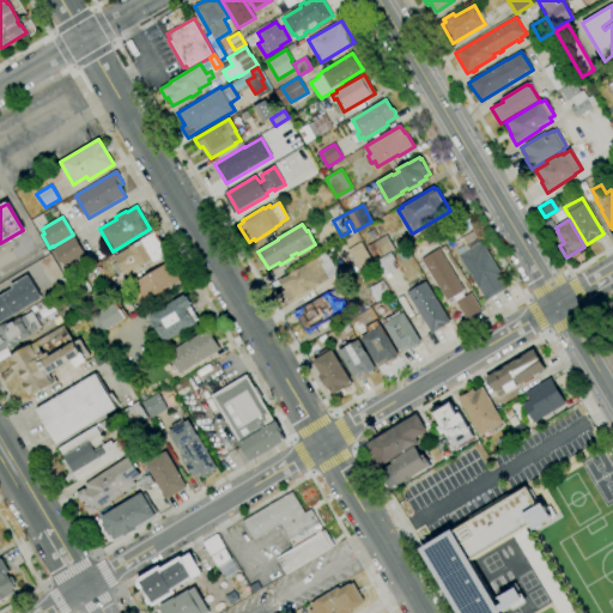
[(126,278),(122,272),(119,273),(114,265),(117,262),(114,258),(155,232),(168,254),(153,263),(151,260),(141,266),(141,267),(126,278)]
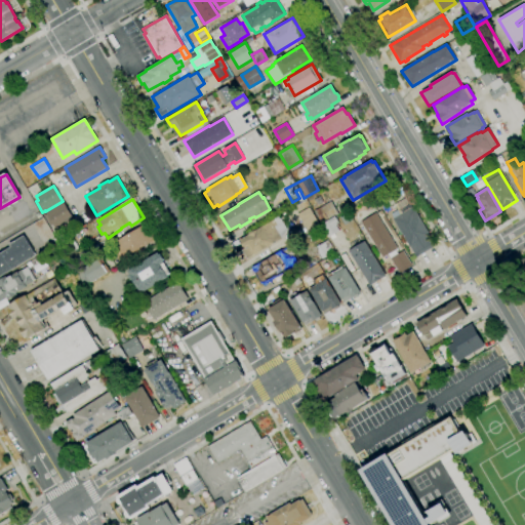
[(321,225),(313,211),(330,201),(337,214),(321,225)]
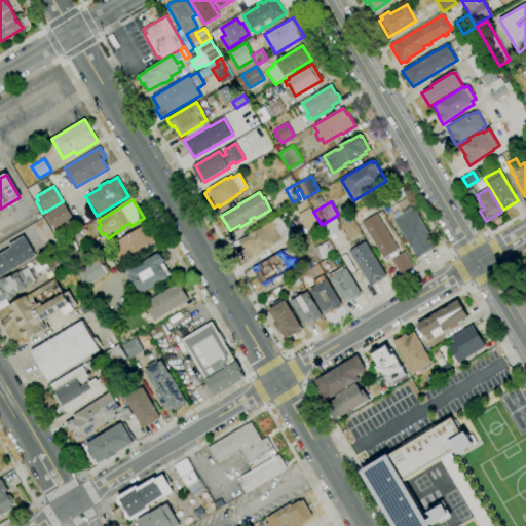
[(57,229),(53,225),(50,226),(44,216),(47,215),(46,213),(64,202),(73,219),(57,229)]
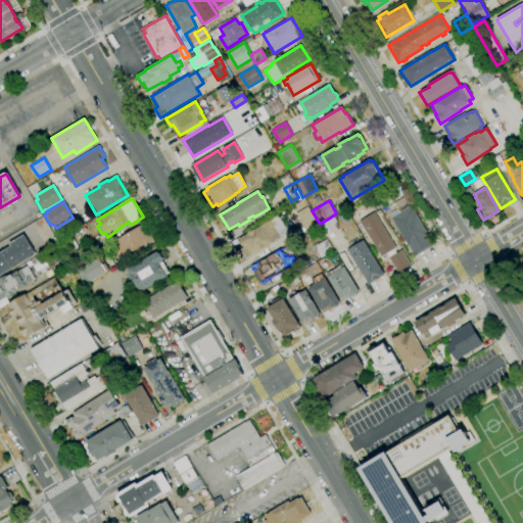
[(415,256),(409,246),(408,247),(391,219),(393,217),(389,211),(395,208),(398,214),(399,212),(397,208),(408,202),(410,207),(411,206),(434,245),(415,256)]
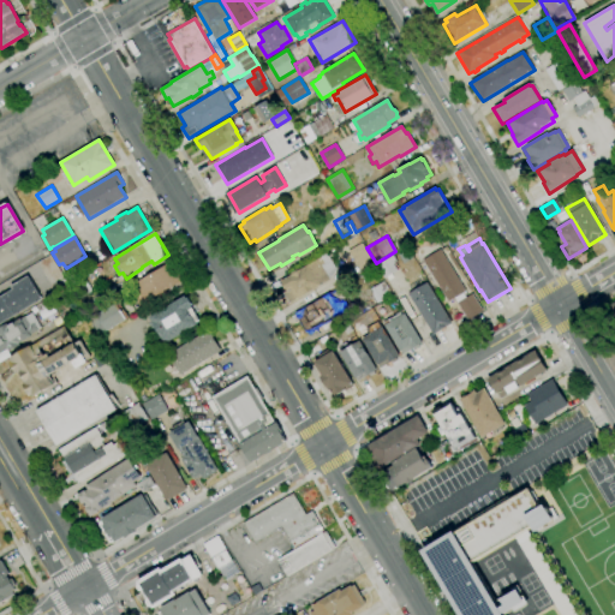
[(102,260),(95,248),(103,243),(111,255),(102,260)]
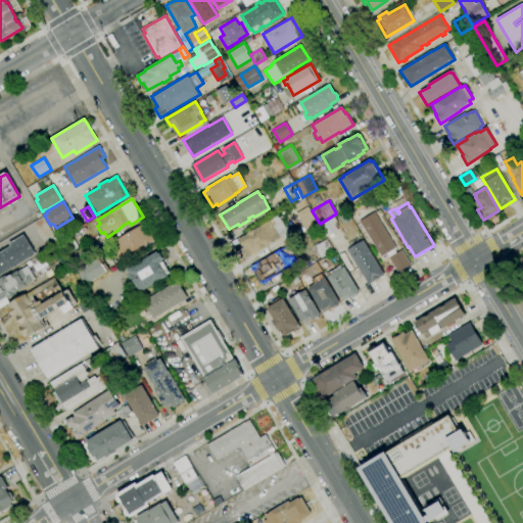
[(307,231),(296,214),(307,206),(318,225),(307,231)]
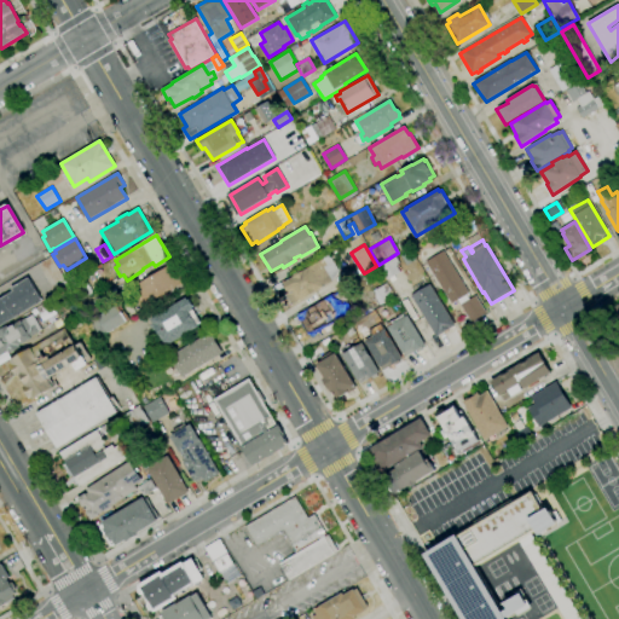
[(451,304),(426,261),(443,250),(469,293),(451,304)]
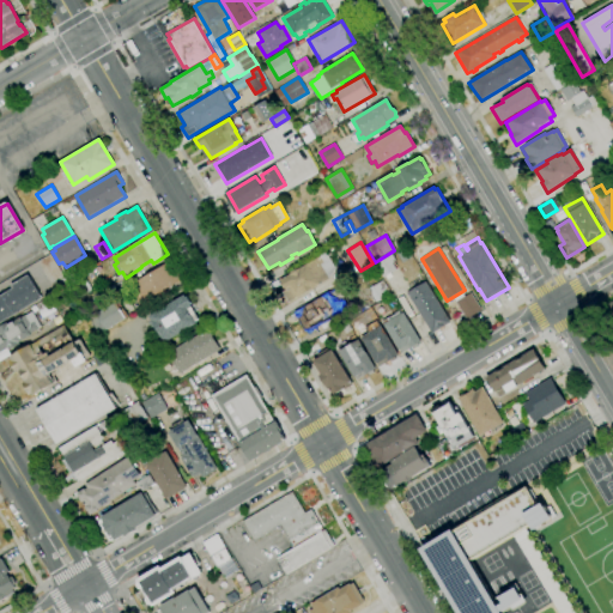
[(383,278),(375,262),(392,253),(395,260),(393,261),(394,262),(393,263),(396,269),(383,278)]
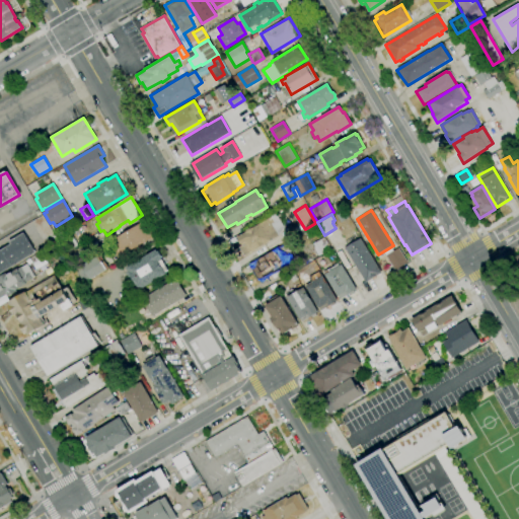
[(46,244),(32,221),(43,215),(57,238),(46,244)]
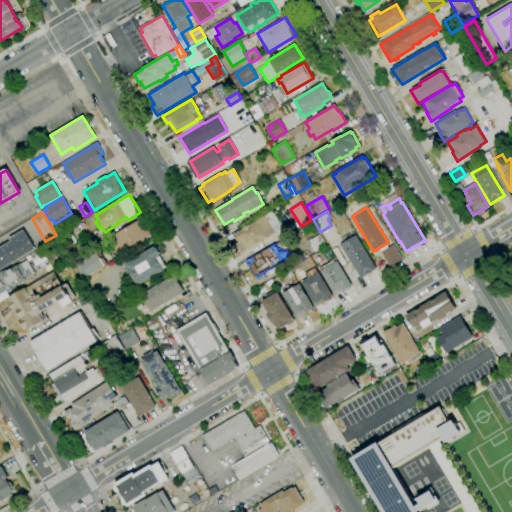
[(240,252),(236,244),(238,242),(233,234),(268,213),(272,220),(269,222),(275,232),(240,252)]
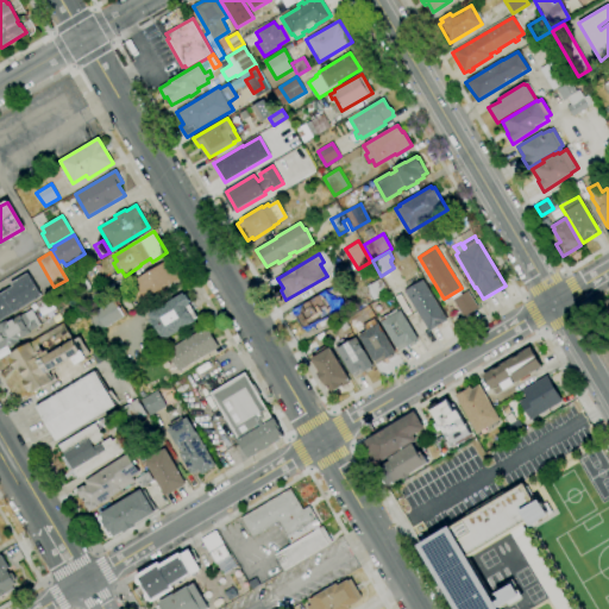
[(138,302),(127,284),(164,263),(175,281),(138,302)]
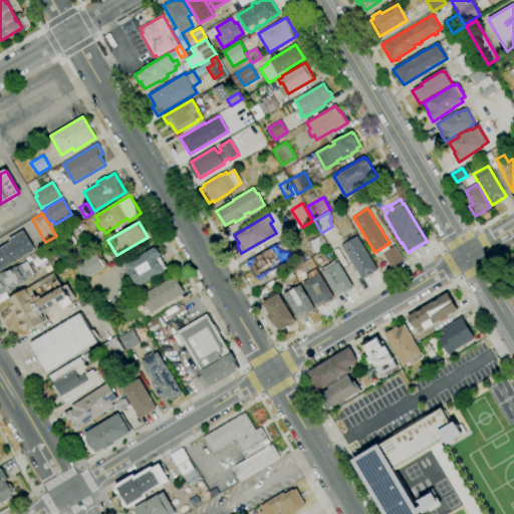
[(0,271),(0,248),(10,242),(8,239),(23,230),(35,251),(0,271)]
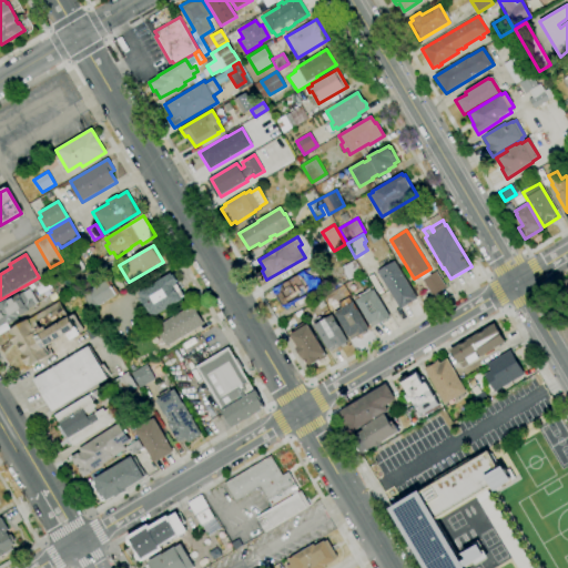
[(348,280),(341,267),(354,260),(362,272),(348,280)]
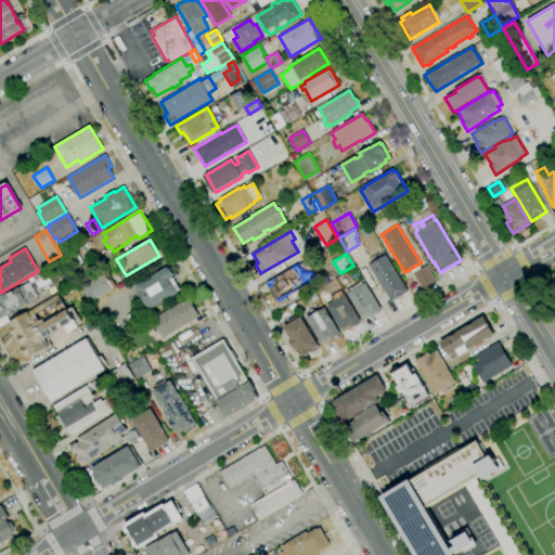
[(391,301),(369,266),(385,255),(408,292),(391,301)]
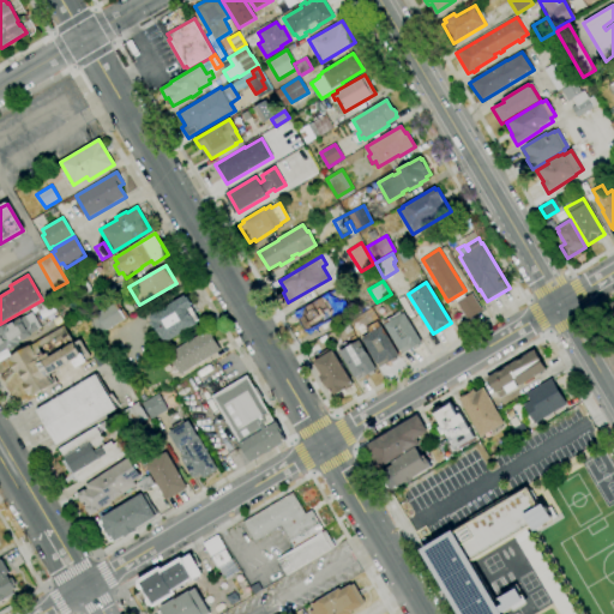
[(306,335),(293,313),(338,286),(351,309),(323,327),(321,325),(306,335)]
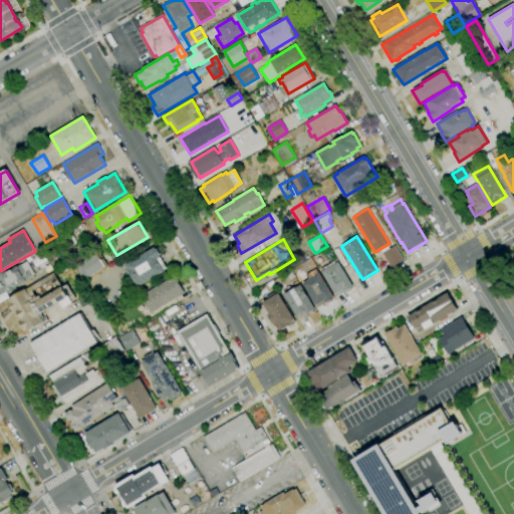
[(392,268),(381,253),(395,245),(404,260),(392,268)]
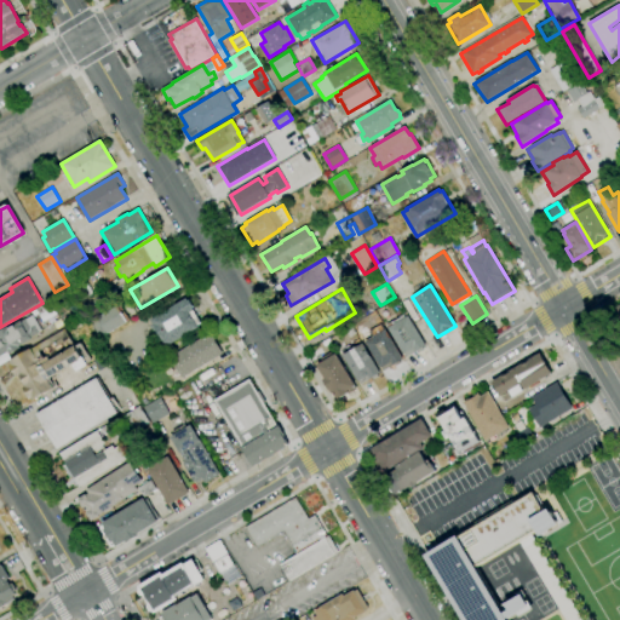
[(166,348),(159,333),(155,336),(149,326),(153,323),(151,320),(187,299),(188,302),(189,300),(194,308),(193,309),(201,323),(197,326),(199,328),(166,348)]
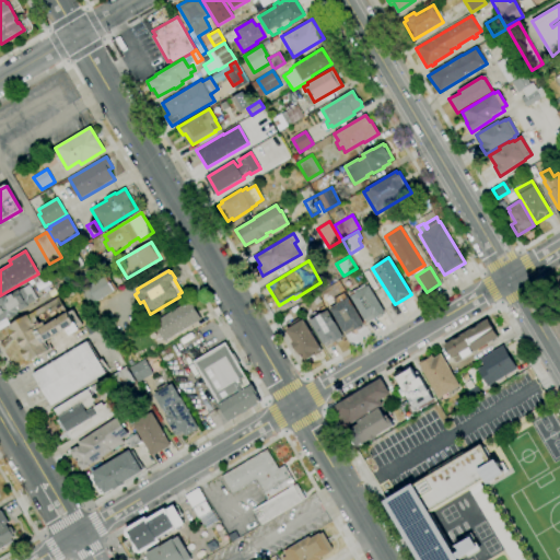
[(96,302),(86,287),(104,276),(109,277),(117,289),(96,302)]
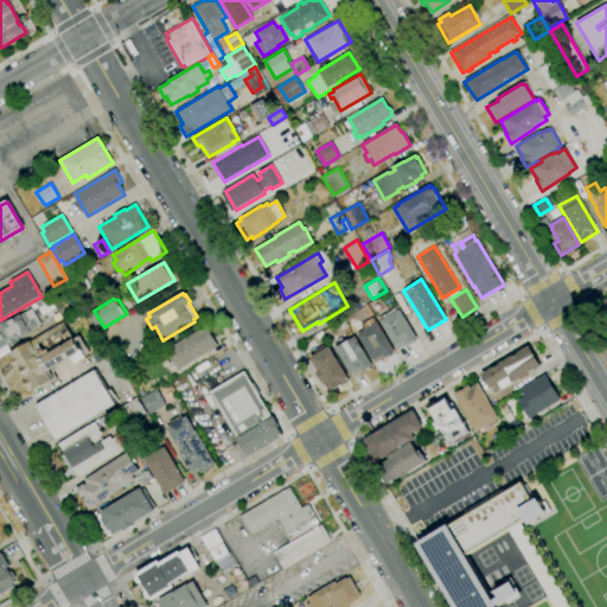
[(0,347),(0,324),(7,320),(8,321),(20,314),(25,312),(25,313),(32,308),(40,324),(30,330),(31,332),(19,339),(20,342),(10,347),(7,344),(0,347)]
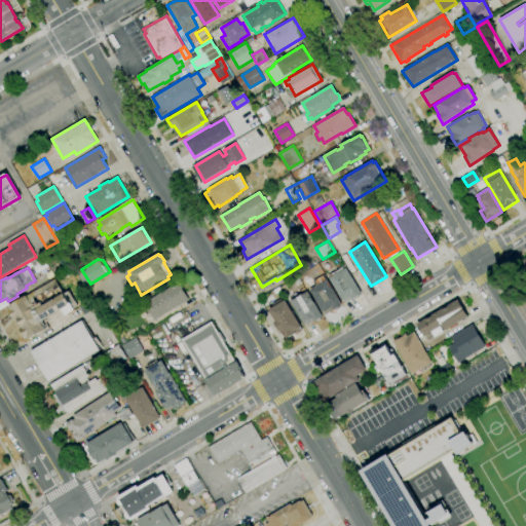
[(345,302),(343,300),(342,301),(329,278),(328,275),(334,272),(342,267),(343,269),(346,268),(361,293),(359,295),(360,296),(355,299),(354,297),(345,302)]
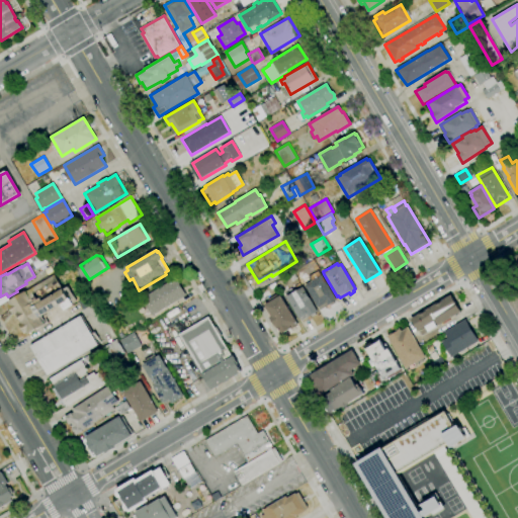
[(28,335),(27,333),(25,334),(19,324),(21,323),(15,314),(13,316),(8,307),(10,305),(8,301),(25,291),(26,292),(54,275),(72,306),(65,311),(62,306),(41,318),(46,325),(28,335)]
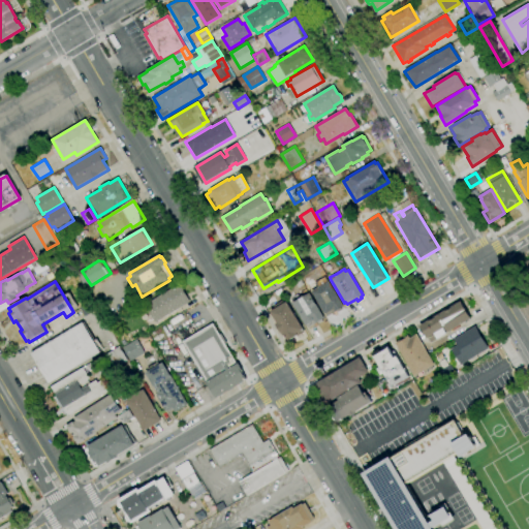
[(328,315),(327,313),(324,314),(311,291),(329,281),(343,306),(341,308),(342,310),(338,312),(337,310),(328,315)]
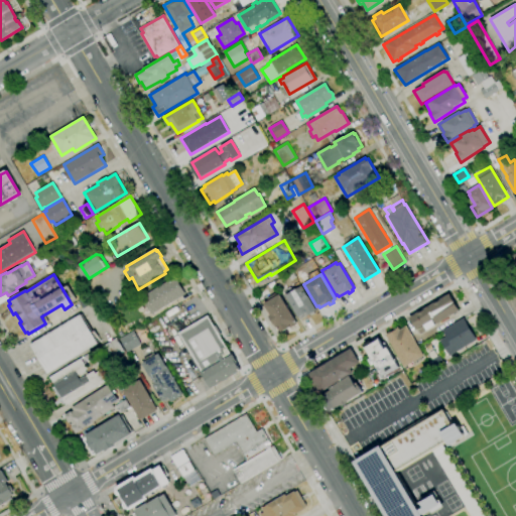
[(151,314),(141,297),(175,277),(185,294),(151,314)]
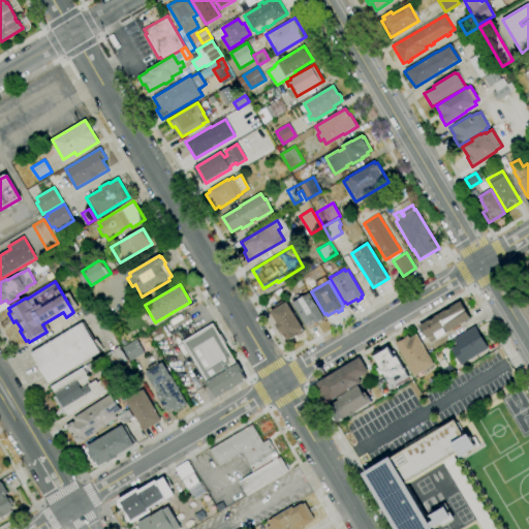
[(308,328),(306,324),(305,325),(292,304),(310,293),(323,318),(322,319),(323,321),(318,323),(318,322),(308,328)]
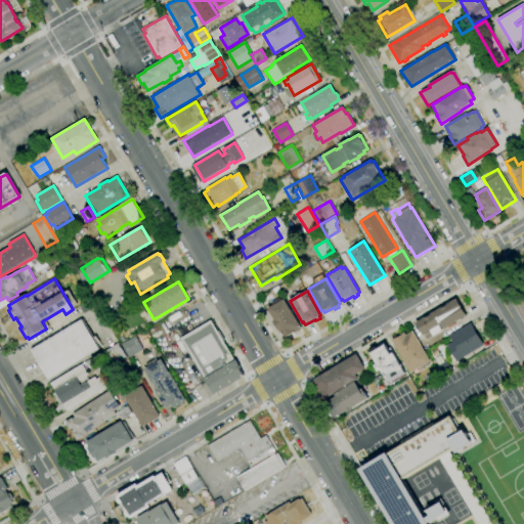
[(286,338),(279,329),(277,331),(272,321),(275,320),(268,309),(273,306),(271,303),(279,299),(281,301),(285,299),(300,326),(294,330),(295,332),(286,338)]
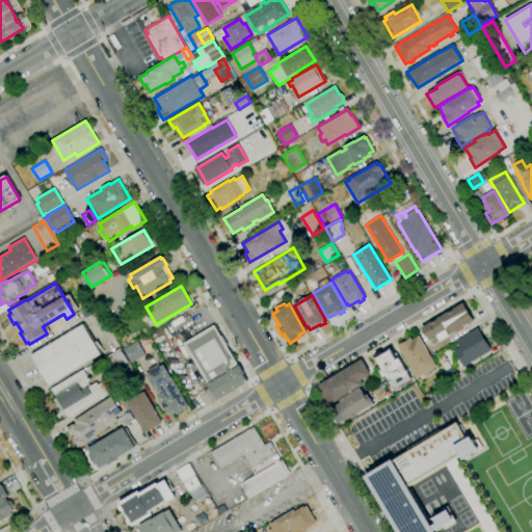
[(440,341),(436,336),(429,341),(422,328),(462,303),(473,320),(450,335),(447,329),(446,330),(449,336),(440,341)]
